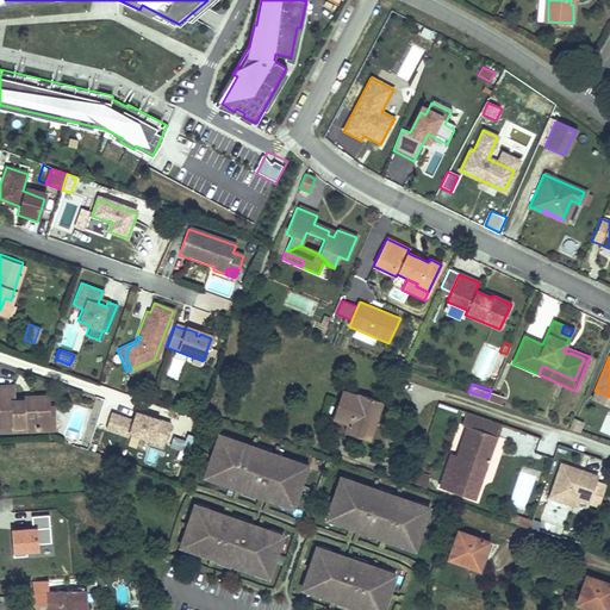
[(0,422),(0,424),(4,424),(16,423),(16,428),(25,427),(25,431),(37,430),(36,424),(51,423),(49,393),(13,397),(12,385),(0,385),(0,422)]
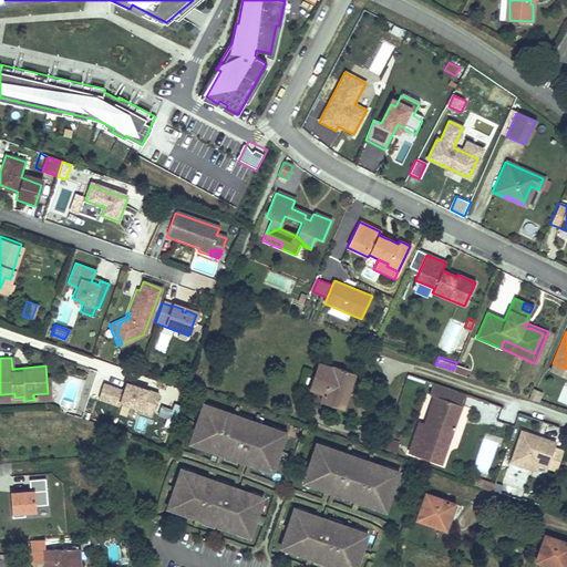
[(465,374),(467,367),(456,362),(453,370),(465,374)]
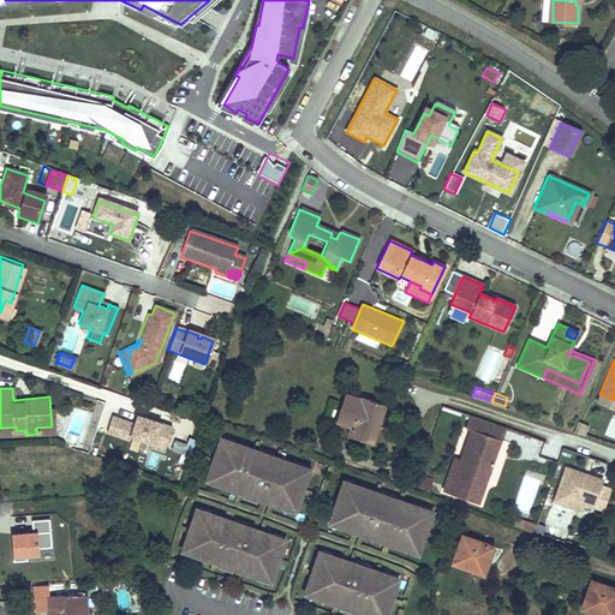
[(340,394),(336,404),(330,419),(347,427),(345,435),(362,441),(370,418),(378,422),(380,418),(384,406),(360,396),(358,401),(340,394)]
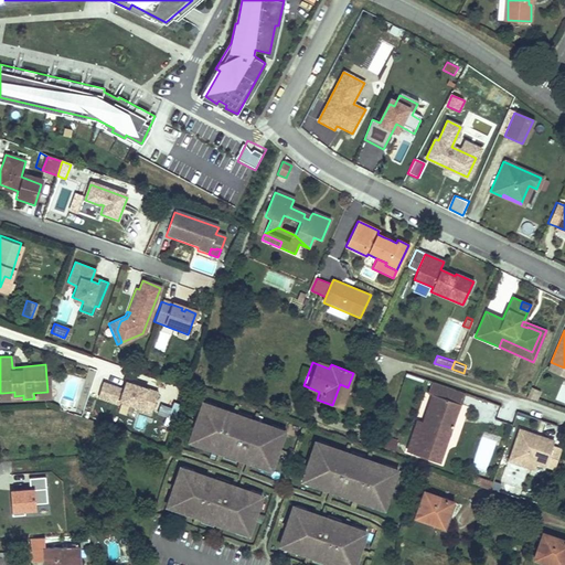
[(564,368),(551,362),(548,369),(564,375),(564,368)]
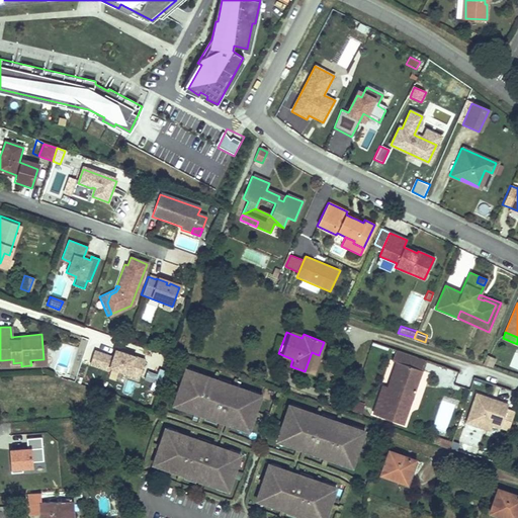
[(113,356),(94,351),(89,366),(108,371),(109,369),(140,377),(145,359),(115,349),(113,356)]
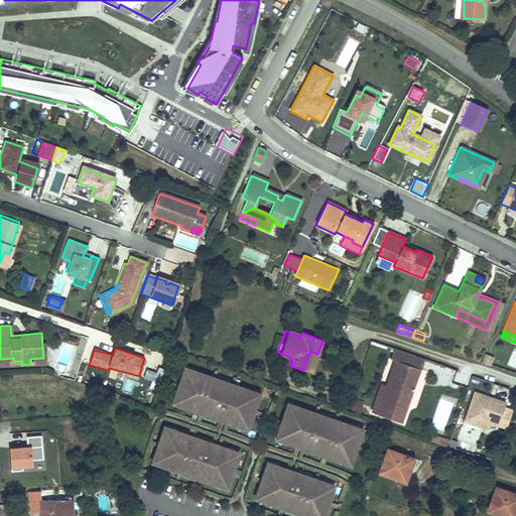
[(400,421),(421,358),(405,353),(392,348),(388,358),(393,360),(385,385),(380,383),(370,411),(400,421)]
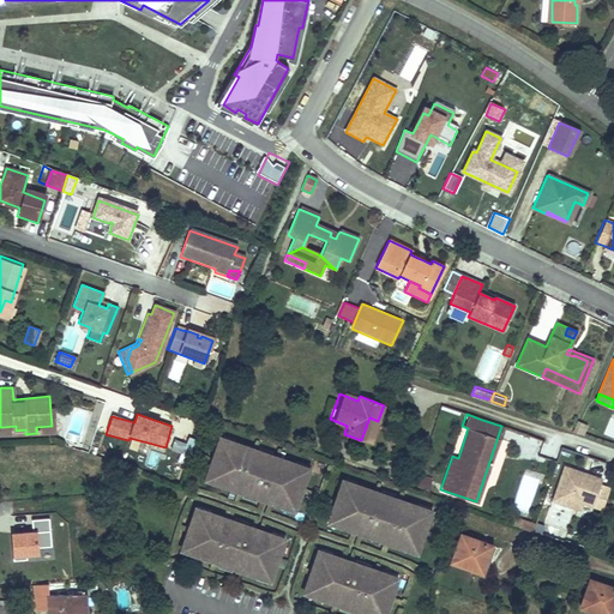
[(369,417),(361,440),(368,444),(378,421),(369,417)]
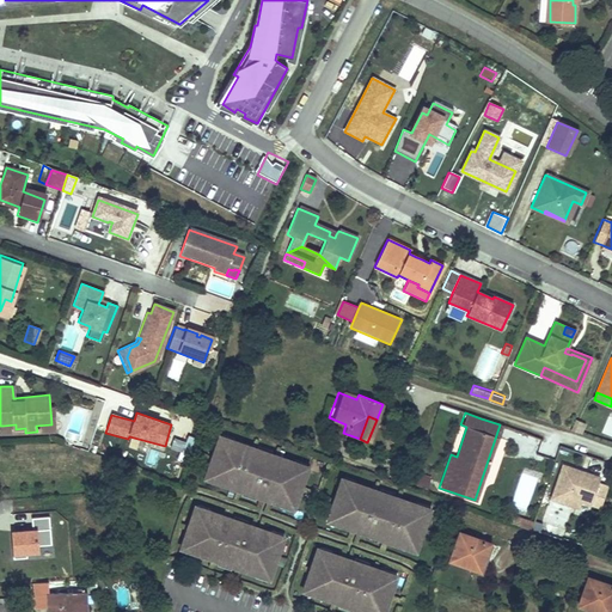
[(577,432),(582,421),(575,417),(570,429),(577,432)]
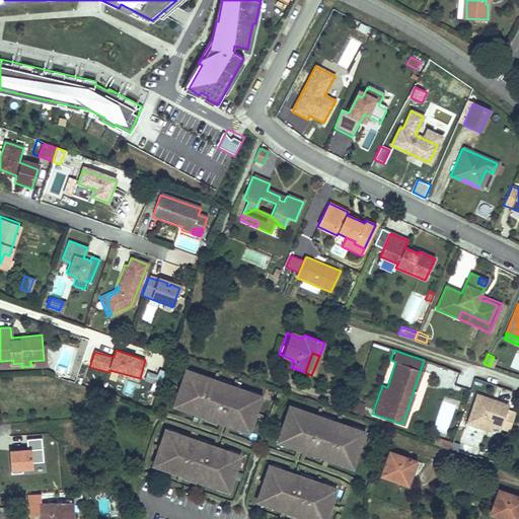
[(13,360),(3,361),(0,361),(1,368),(19,367),(21,367),(21,363),(13,364),(13,360)]
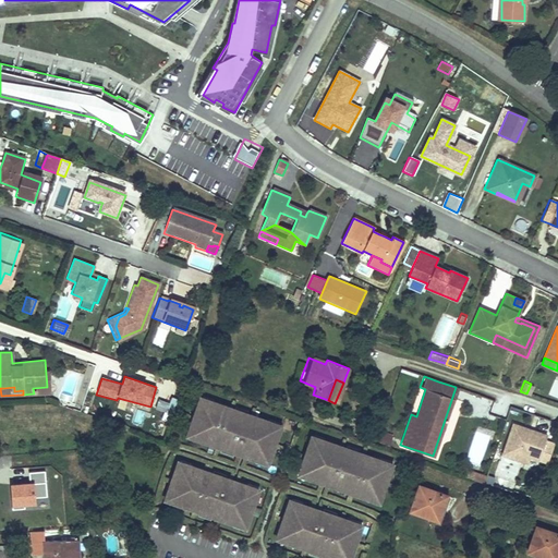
[(472,409),(489,414),(494,400),(476,395),(472,409)]
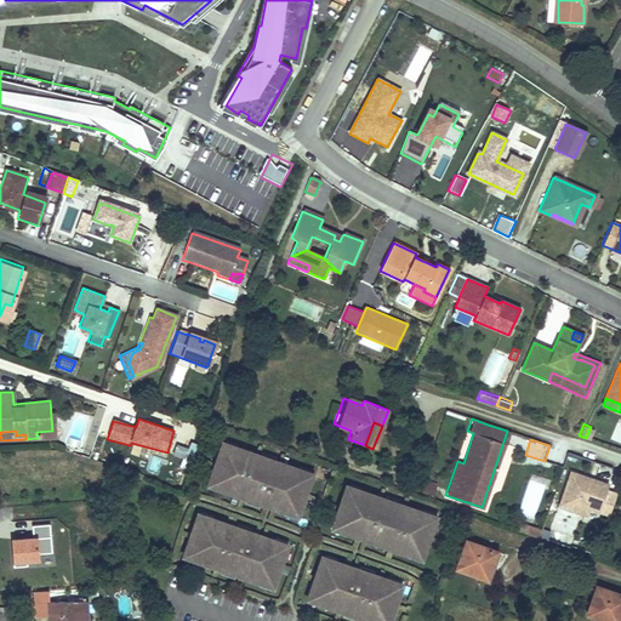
[(178,445),(175,454),(187,459),(191,450),(178,445)]
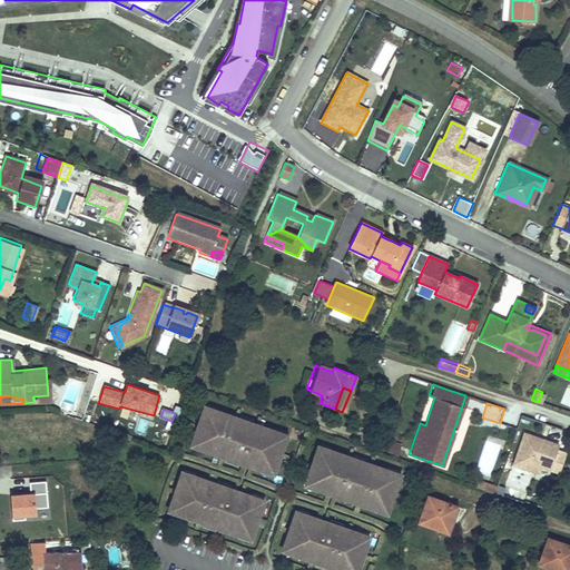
[(206,415),(198,412),(188,440),(196,443),(195,449),(217,457),(217,454),(222,457),(235,461),(239,462),(238,463),(261,471),(263,465),(272,469),(281,441),(272,438),(274,432),(252,424),(252,426),(247,424),(234,420),(229,419),(231,418),(208,410),(206,415)]
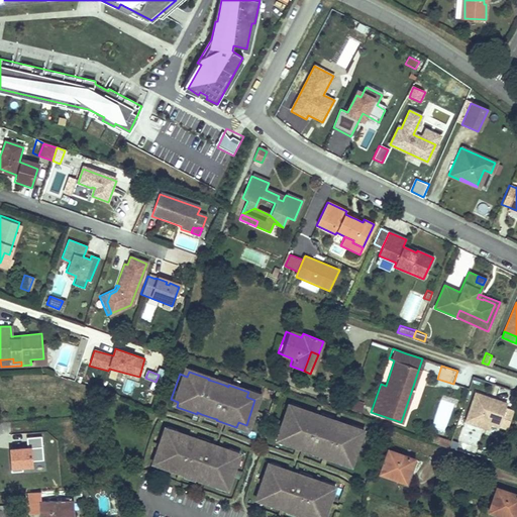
[(507,404),(476,393),(466,421),(490,430),(492,425),(506,430),(513,411),(506,408),(507,404)]
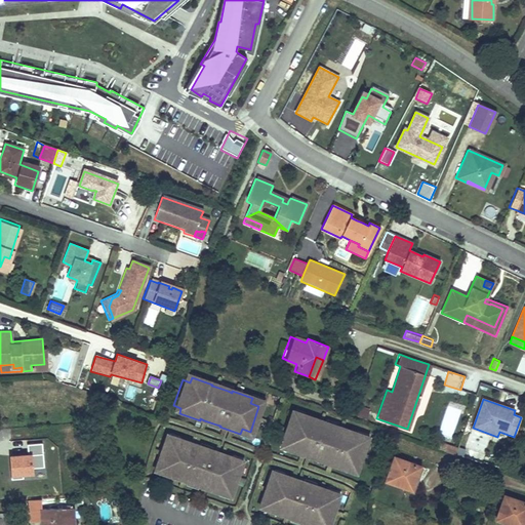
[(286,444),(284,449),(306,456),(306,455),(310,456),(322,460),(325,461),(325,463),(346,470),(348,465),(355,468),(364,442),(356,439),(358,434),(337,427),(336,429),(333,427),(321,422),(317,421),(317,420),(296,413),(295,418),(288,416),(279,442),(286,444)]
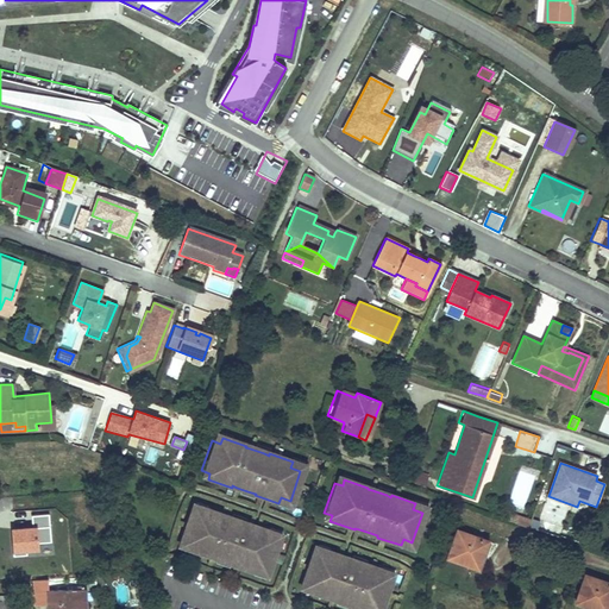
[(196,514),(188,512),(177,540),(186,544),(184,550),(208,558),(208,556),(213,558),(227,563),(232,564),(231,566),(255,573),(257,567),(267,571),(276,541),(267,538),(269,532),(245,523),(245,526),(240,523),(226,519),(221,518),(223,516),(199,508),(196,514)]
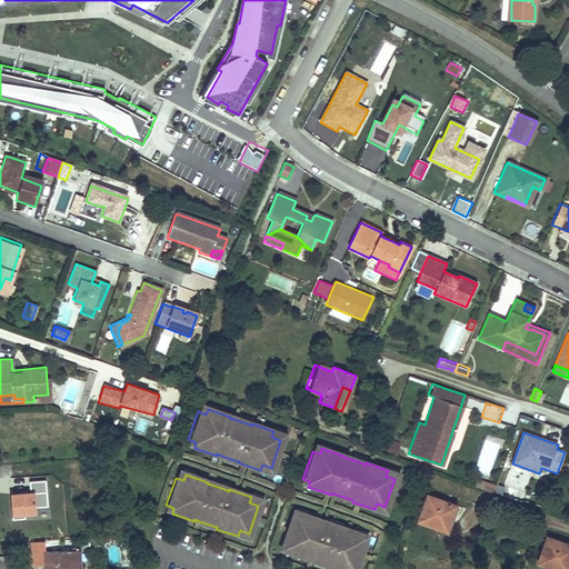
[(31,493),(12,496),(13,520),(26,520),(26,517),(38,517),(37,508),(48,507),(46,481),(30,482),(31,493)]
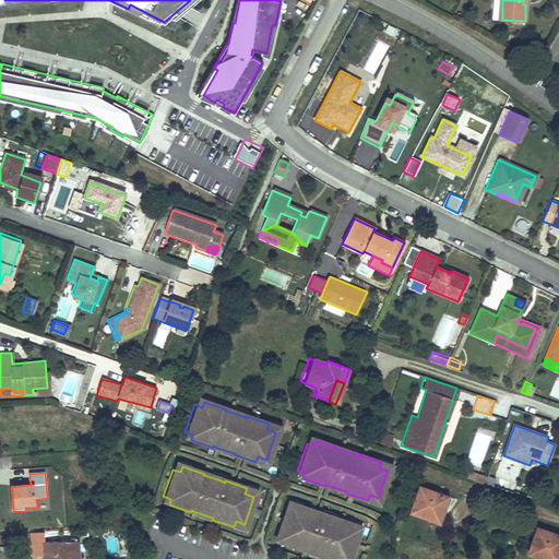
[(476,482),(477,483),(484,485),(486,478),(473,474),(471,480),(476,482)]
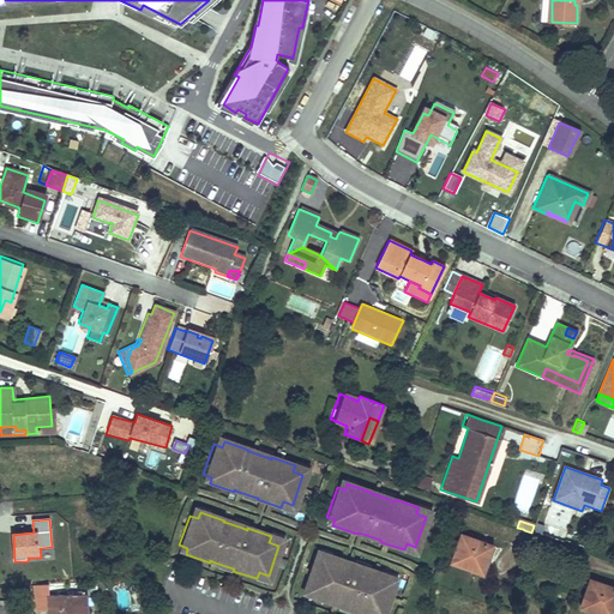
[(483,577),(495,547),(457,534),(446,564),(483,577)]
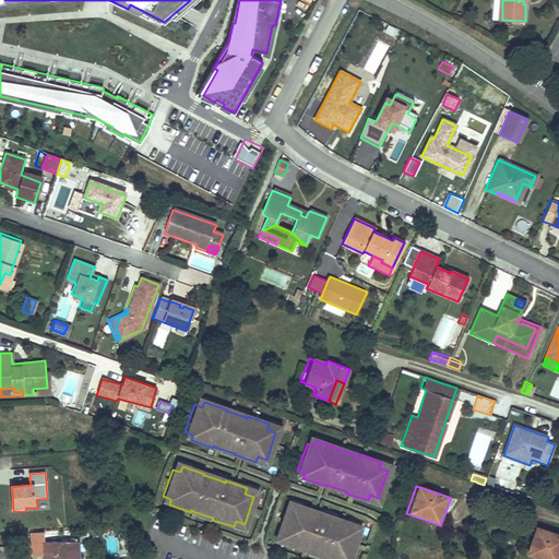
[(284,508),(275,534),(283,537),(281,543),(304,550),(304,548),(308,550),(321,555),(324,556),(324,557),(329,558),(340,558),(341,557),(347,558),(357,532),(351,530),(352,524),(337,519),(336,521),(333,520),(320,515),(316,513),(316,512),(294,504),(292,510),(284,508)]
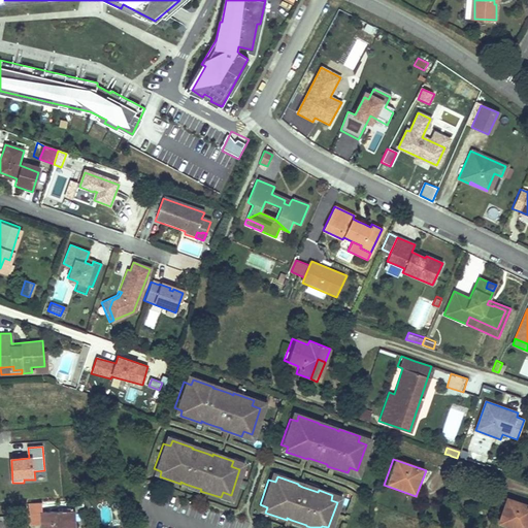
[(525,527),(527,521),(527,506),(508,500),(499,524),(509,527),(525,527)]
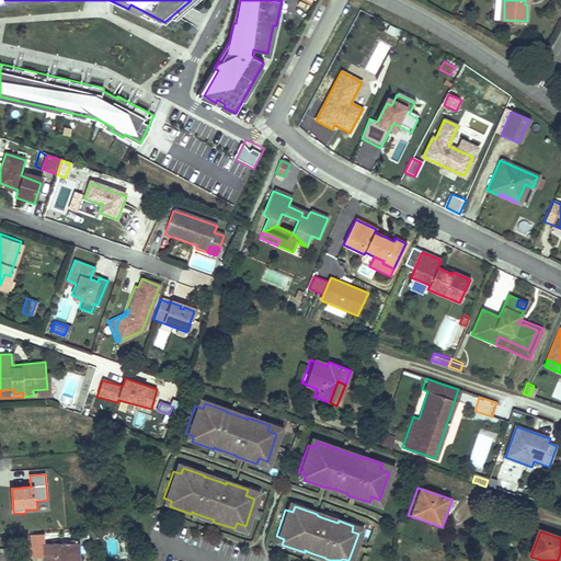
[(59,546),(45,546),(44,535),(31,535),(32,560),(42,559),(42,560),(64,560),(64,545),(59,546)]
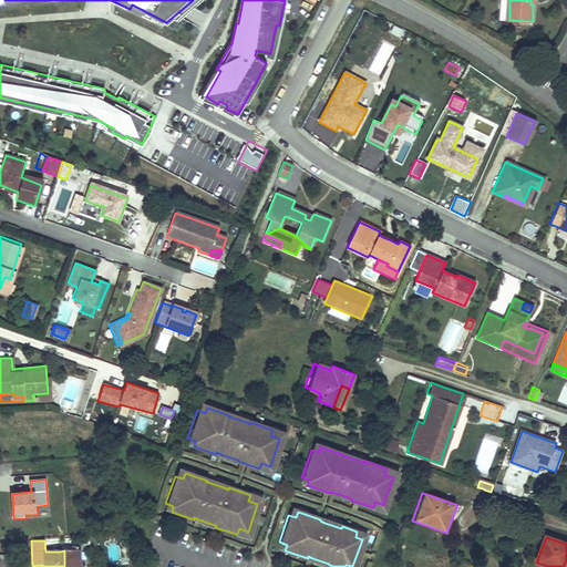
[(64,550),(64,566),(78,566),(78,550),(75,550),(64,550)]
